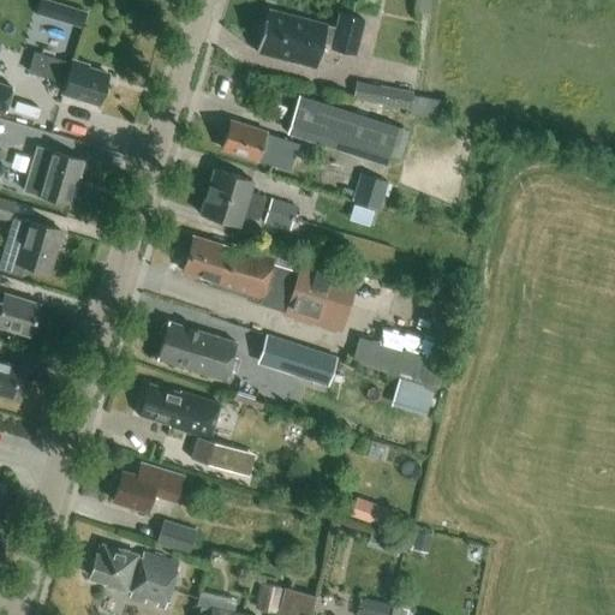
[(52,0),(39,0),(36,11),(82,24),(87,11),(52,0)]
